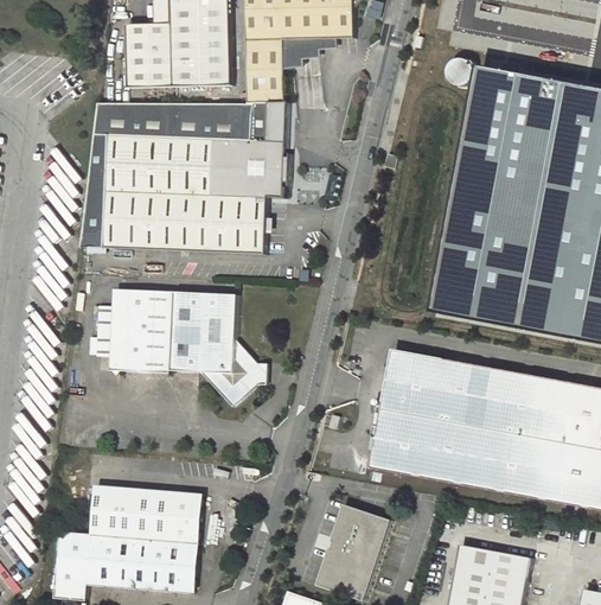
[(154,18),(151,20),(151,24),(125,24),(126,88),(229,87),(227,0),(152,0),(151,2),(151,6),(154,8),(154,18)]
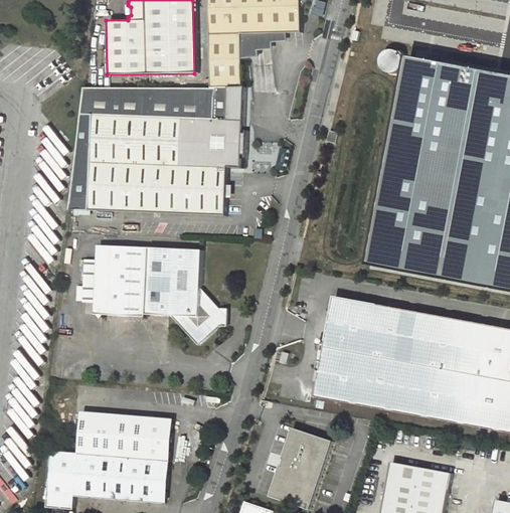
[(206,0),(208,88),(225,88),(237,87),(238,87),(237,52),(252,52),(252,45),(268,45),(268,38),(283,38),(283,33),(298,33),(297,9),(305,0),(206,0)]
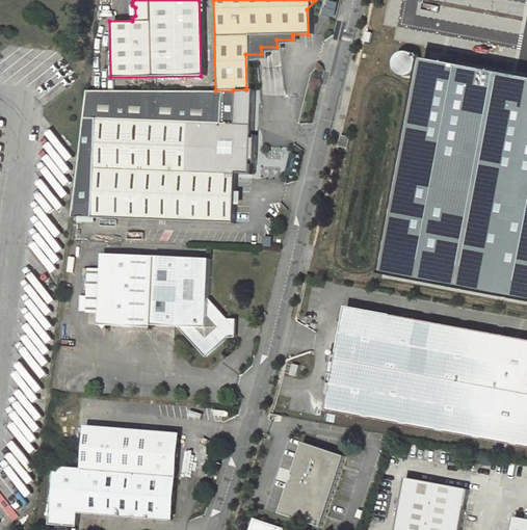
[(469,234),(526,244),(526,59),(458,47),(457,52),(457,55),(448,53),(445,52),(450,25),(396,17),(389,56),(426,63),(424,77),(450,82),(440,140),(398,133),(395,151),(417,156),(418,152),(421,152),(422,154),(424,157),(436,174),(428,179),(433,186),(426,191),(430,199),(424,204),(423,205),(429,213),(421,217),(427,226),(419,268),(460,275),(469,234)]
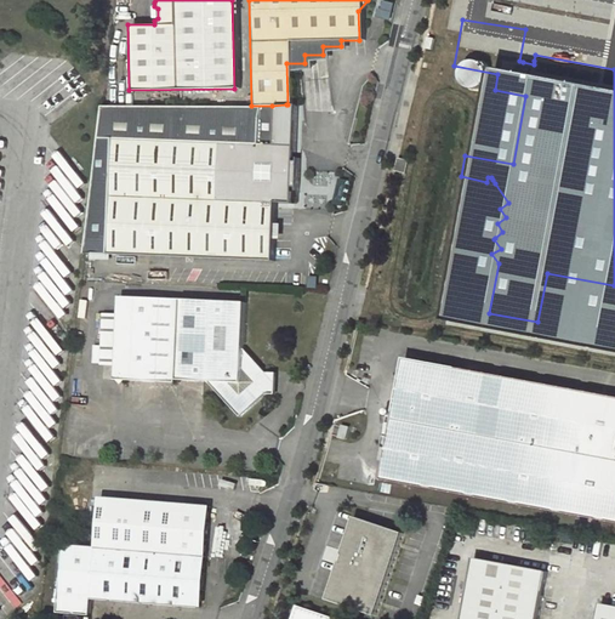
[(417,60),(425,61),(430,44),(421,41),(417,60)]
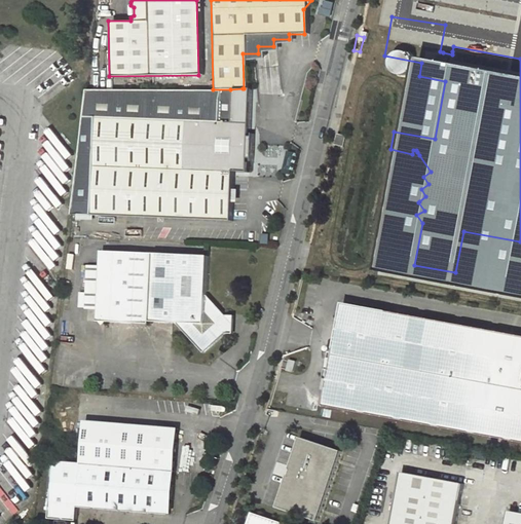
[(68,212),(228,220),(230,171),(245,172),(247,123),(244,123),(230,122),(230,89),(213,89),(83,87),(68,212)]
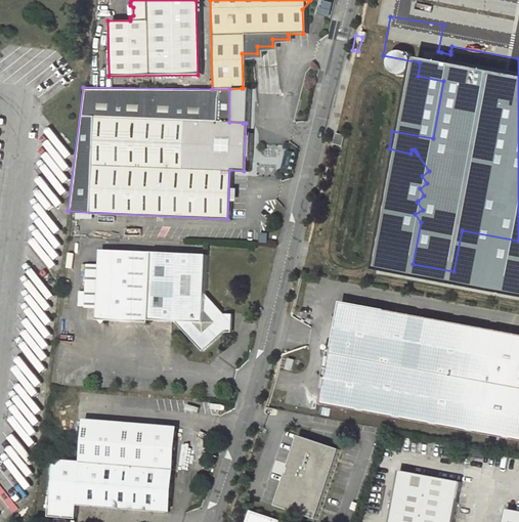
[(229,122),(243,123),(242,88),(229,89),(229,122)]
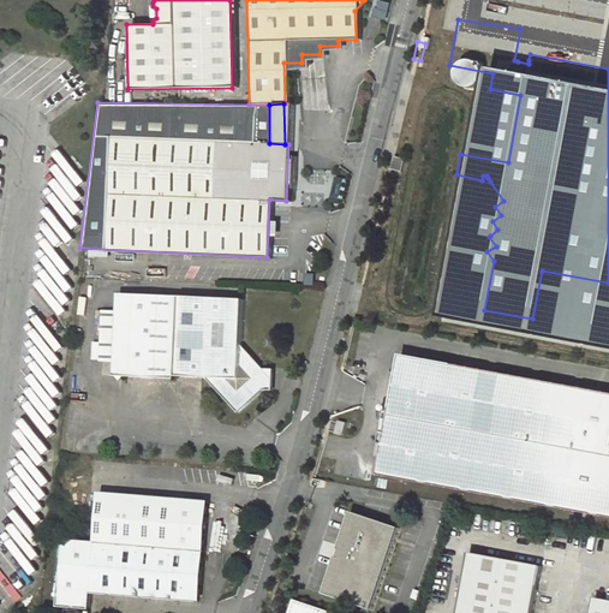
[(288,144),(286,201),(291,196),(291,184),(296,180),(297,166),(292,161),(293,150),(288,144)]
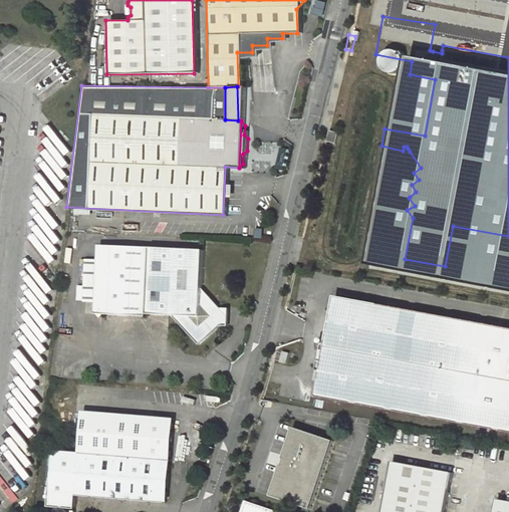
[(326,130),(323,140),(332,142),(334,132),(326,130)]
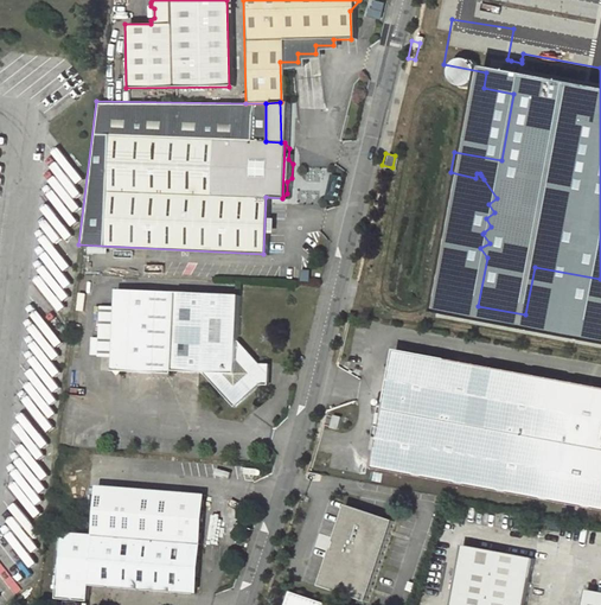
[(168,370),(198,371),(229,406),(254,383),(256,362),(234,338),(236,294),(116,287),(113,370),(168,374),(168,370)]
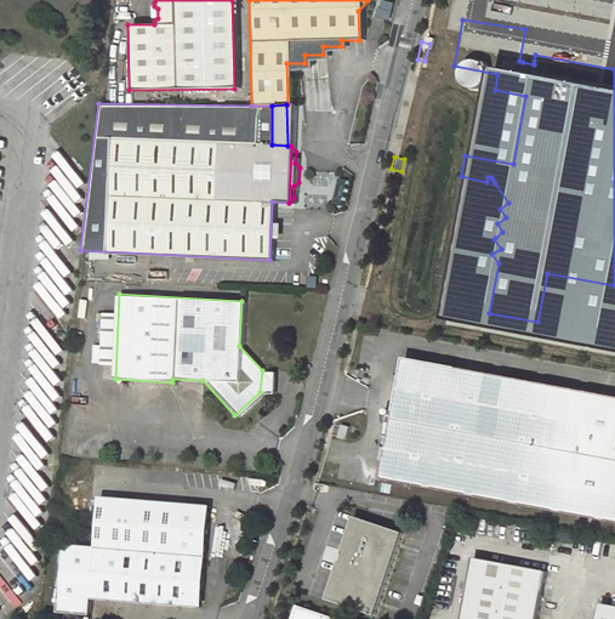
[(403,368),(410,363),(411,359),(400,357),(399,368),(403,368)]
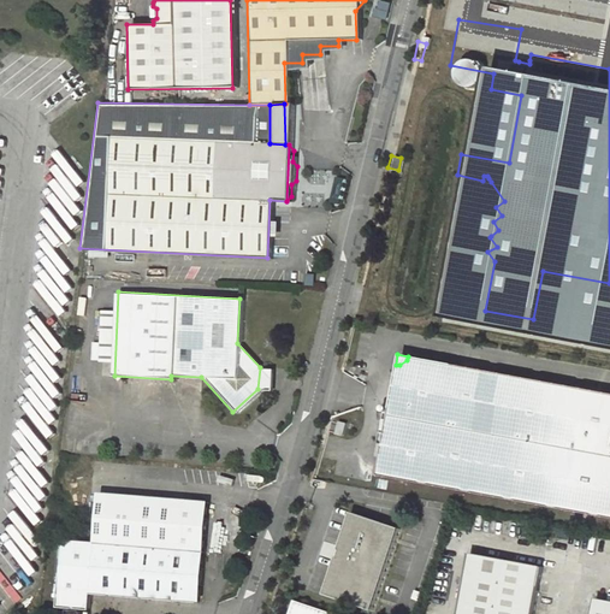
[(609,394),(576,388),(574,384),(570,387),(533,379),(531,376),(527,378),(490,372),(487,369),(485,371),(408,356),(407,360),(400,365),(396,365),(384,425),(380,427),(383,432),(375,474),(609,518),(609,394)]
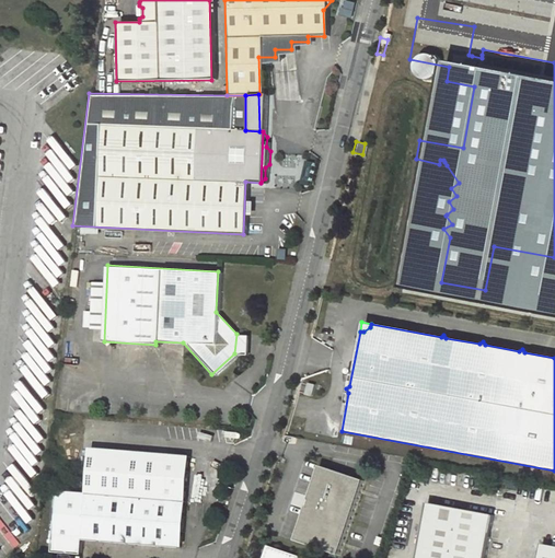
[(236,334),(234,353),(243,355),(244,335),(236,334)]
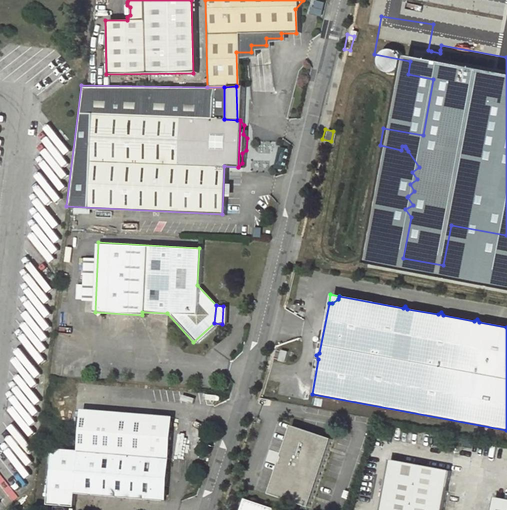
[(278,349),(275,359),(281,361),(284,351),(278,349)]
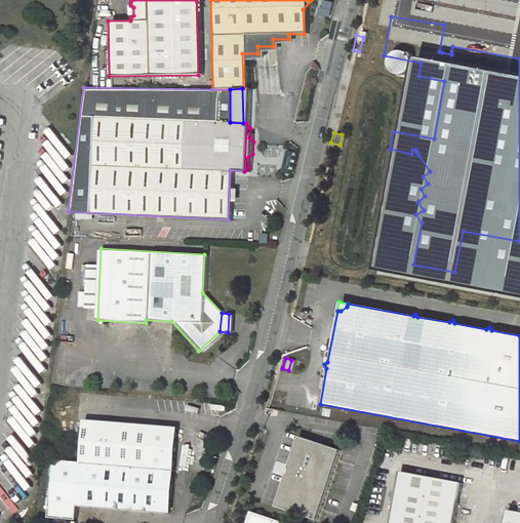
[(74,505),(164,513),(171,427),(80,419),(76,463),(51,460),(47,516),(73,518),(74,505)]
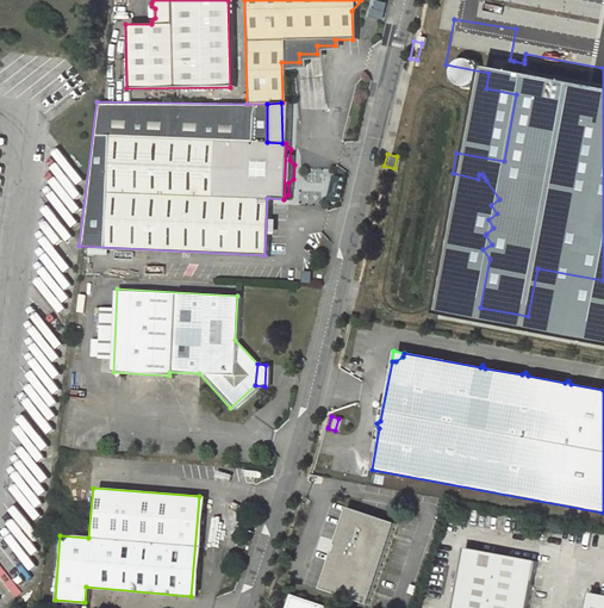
[(193,596),(203,496),(199,496),(191,596),(193,596)]
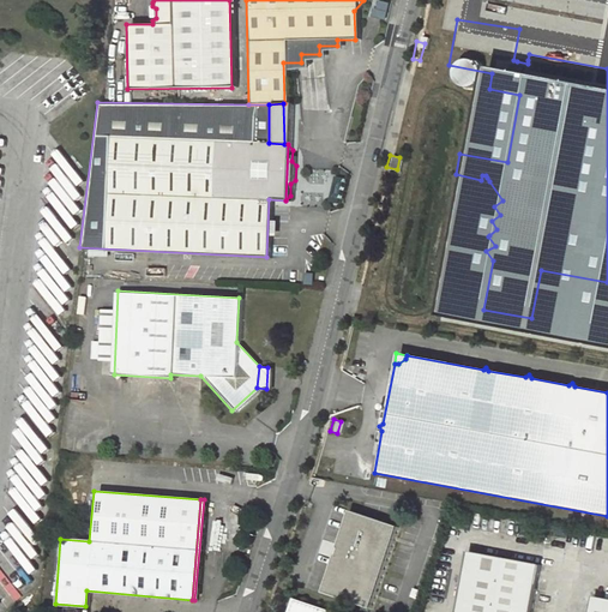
[(336,549),(333,555),(332,555),(319,592),(367,609),(395,527),(347,511),(333,547),(336,549)]
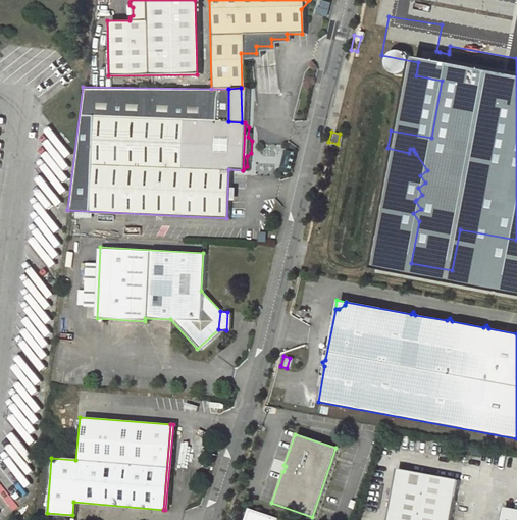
[(396,468),(385,519),(448,519),(456,479),(396,468)]
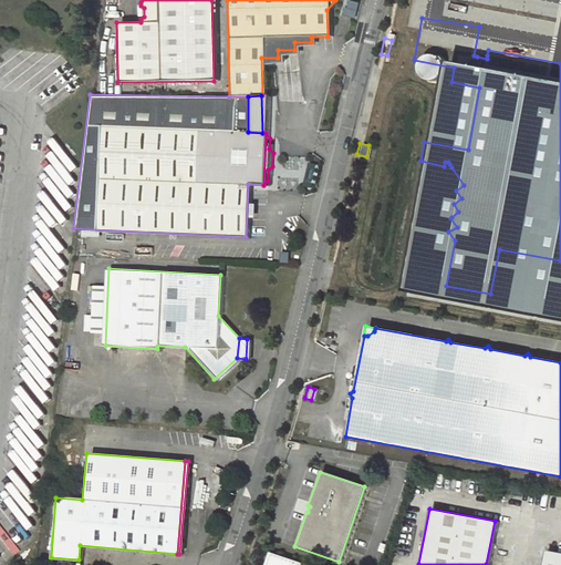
[(307,564),(269,552),(263,564),(307,564)]
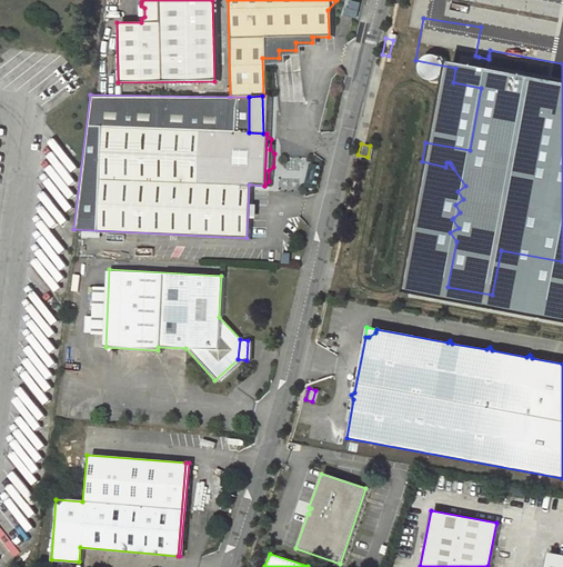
[(562,566),(562,557),(549,555),(545,566),(562,566)]
